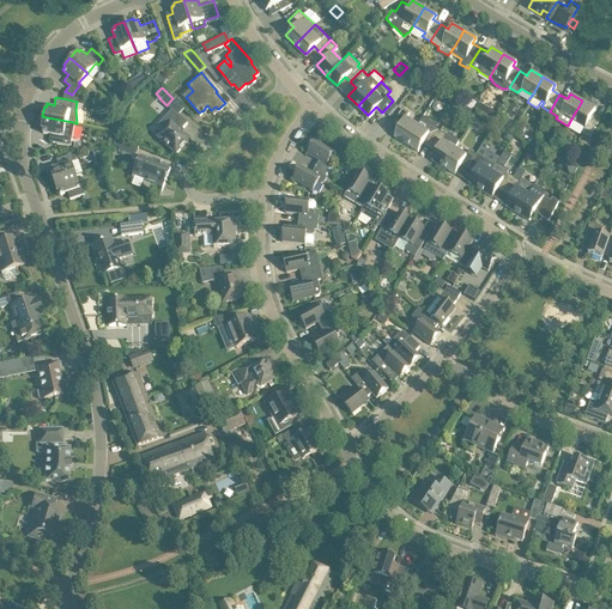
[(592,113),(594,108),(582,101),(571,119),(583,126),(581,129),(589,134),(599,117),(592,113)]
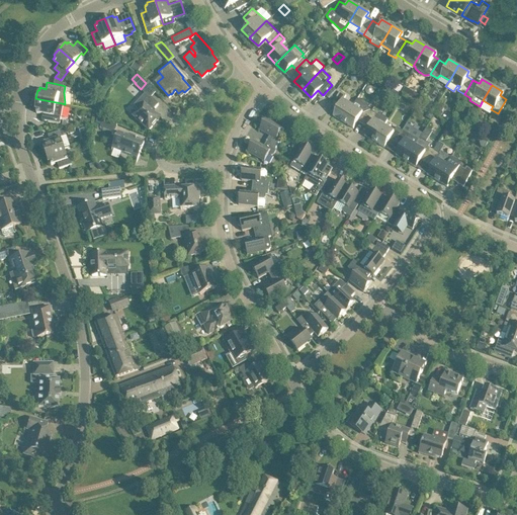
[(339,89),(332,101),(337,104),(332,113),(342,119),(351,104),(342,98),(345,93),(339,89)]
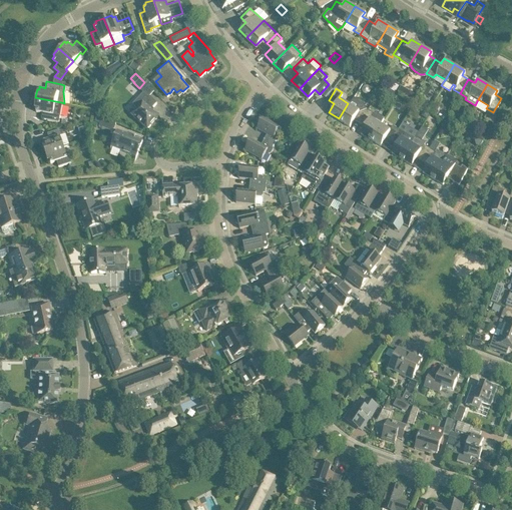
[(136,106),(130,112),(139,120),(146,126),(157,114),(155,112),(148,106),(150,105),(151,106),(156,100),(149,94),(143,89),(142,90),(137,96),(138,98),(133,103),(136,106)]
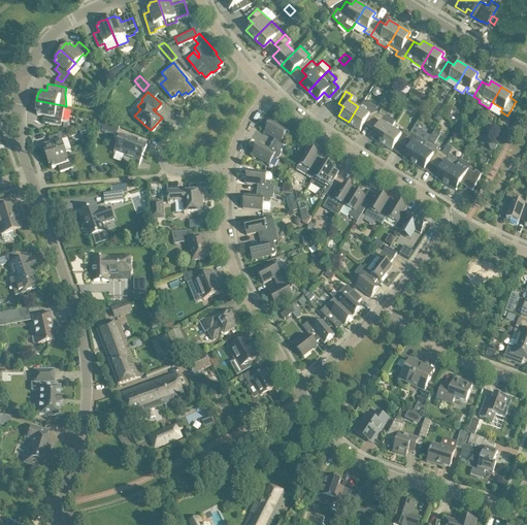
[(365,98),(362,99),(358,106),(349,122),(359,128),(364,120),(370,123),(377,111),(376,110),(373,104),(372,101),(370,99),(367,99),(365,98)]
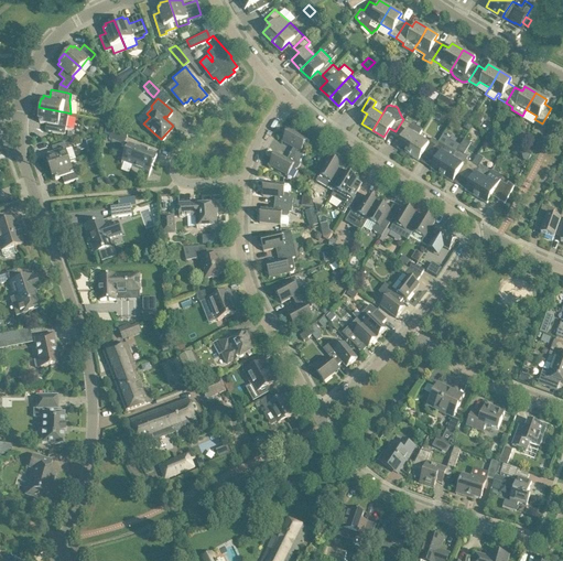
[(39,107),(38,117),(40,117),(39,120),(41,120),(45,121),(44,128),(55,130),(58,131),(58,130),(64,131),(67,112),(43,108),(39,107)]
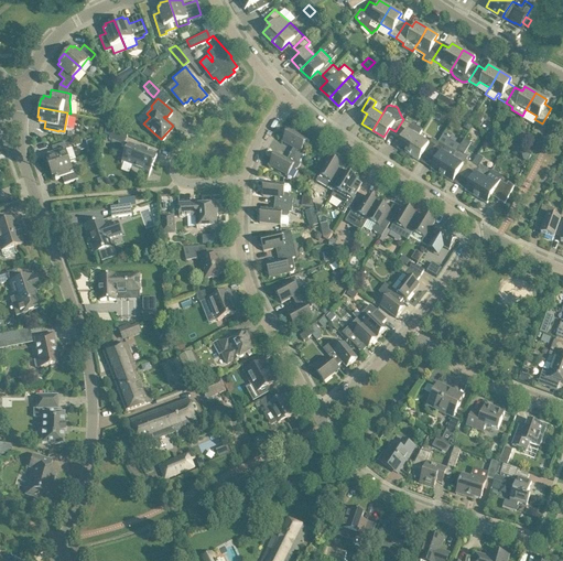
[(403,119),(396,131),(401,136),(396,144),(407,151),(417,135),(418,135),(422,127),(411,120),(410,122),(403,119)]
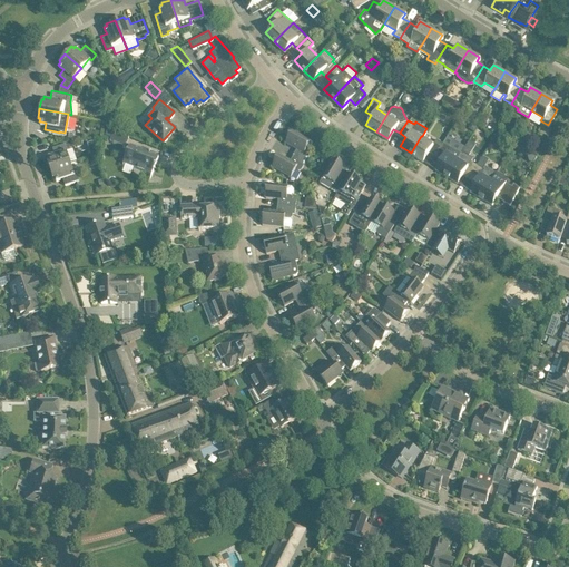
[(125,144),(128,135),(113,128),(109,137),(125,144)]
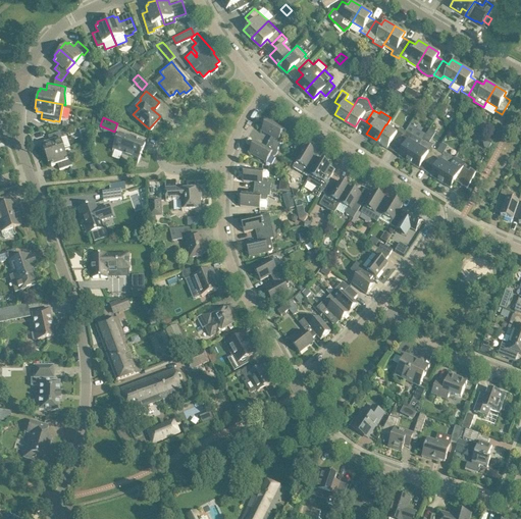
[(267,117),(260,128),(270,135),(268,140),(279,146),(283,139),(282,136),(279,135),(283,126),(267,117)]
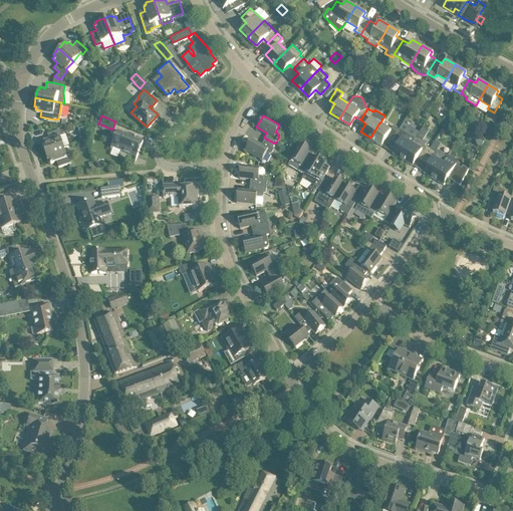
[(404,131),(408,124),(403,120),(399,128),(392,139),(397,143),(392,151),(402,157),(416,136),(415,135),(414,137),(404,131)]
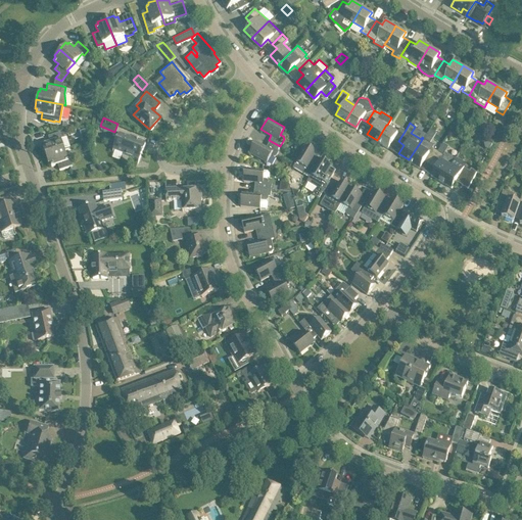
[(396,131),(387,125),(386,125),(377,140),(387,146),(392,138),(398,141),(406,130),(399,126),(396,131)]
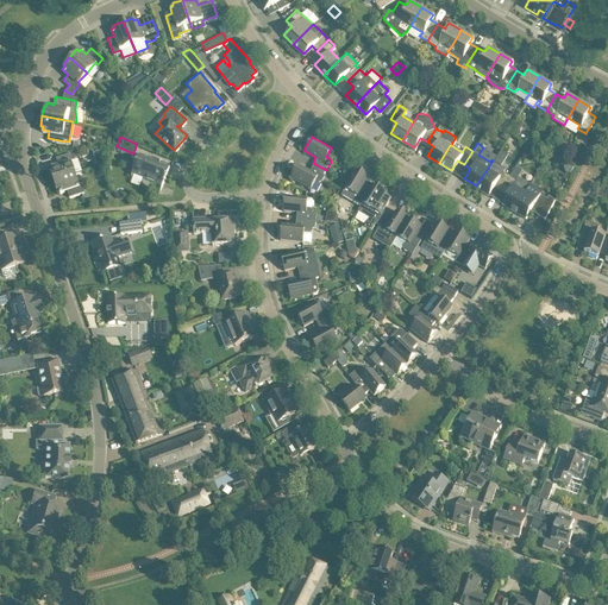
[(57,163),(50,165),(51,168),(49,169),(52,178),(74,171),(70,158),(73,158),(70,151),(55,156),(57,163)]
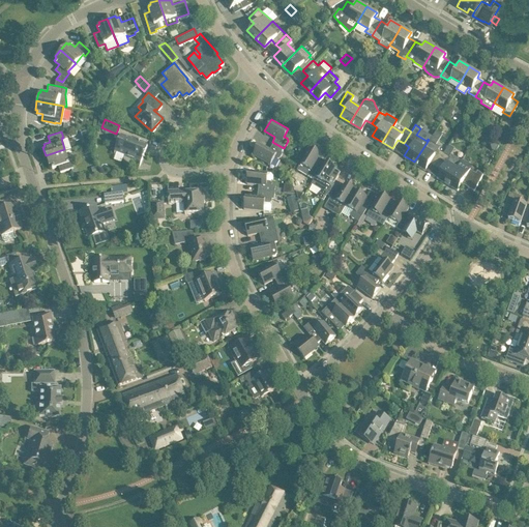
[(114,149),(140,159),(146,143),(137,140),(120,133),(118,140),(114,149)]
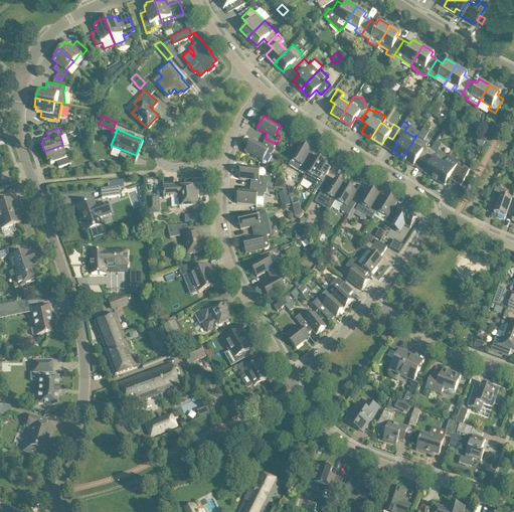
[(417,135),(416,136),(402,157),(412,164),(417,155),(423,159),(431,147),(424,143),(425,141),(417,135)]
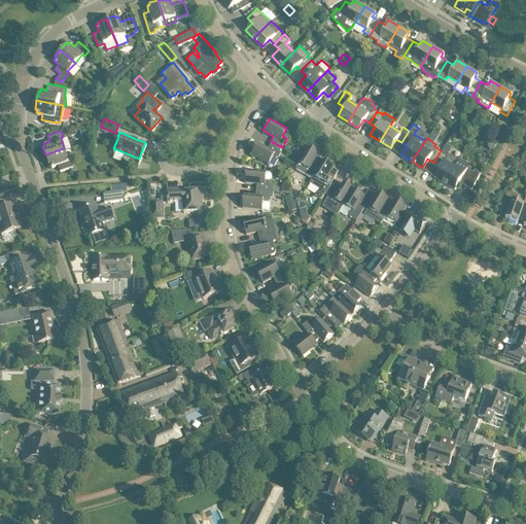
[(268,146),(257,140),(250,152),(259,158),(268,162),(272,154),(275,156),(277,155),(282,147),(271,141),(268,146)]
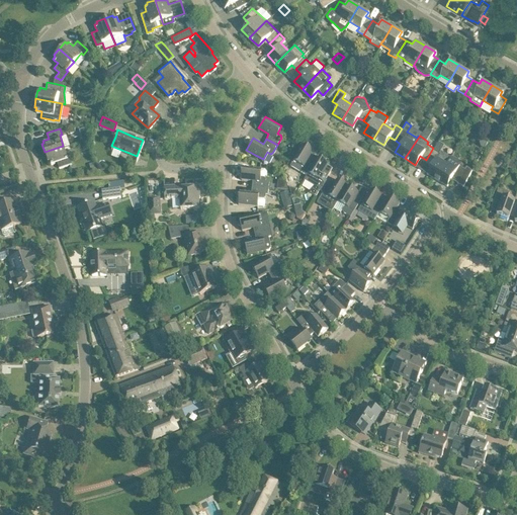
[(302,143),(292,159),(289,164),(306,173),(307,171),(309,168),(315,158),(310,155),(313,149),(302,143)]
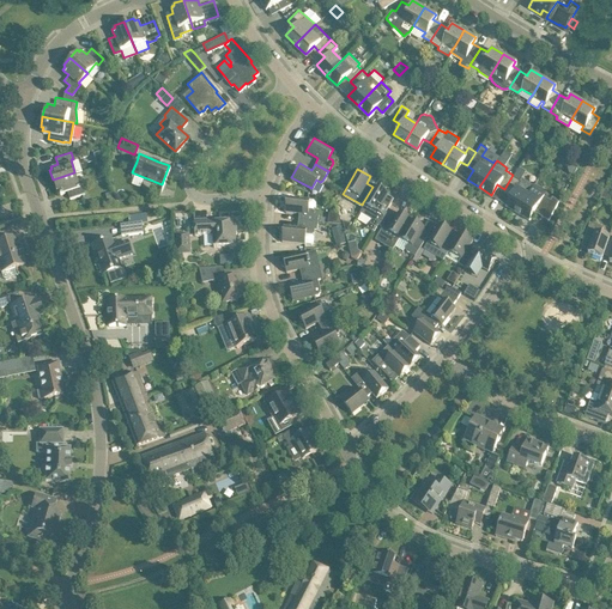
[(60,192),(66,189),(68,196),(84,192),(82,184),(79,184),(74,172),(53,180),(56,189),(59,189),(60,192)]
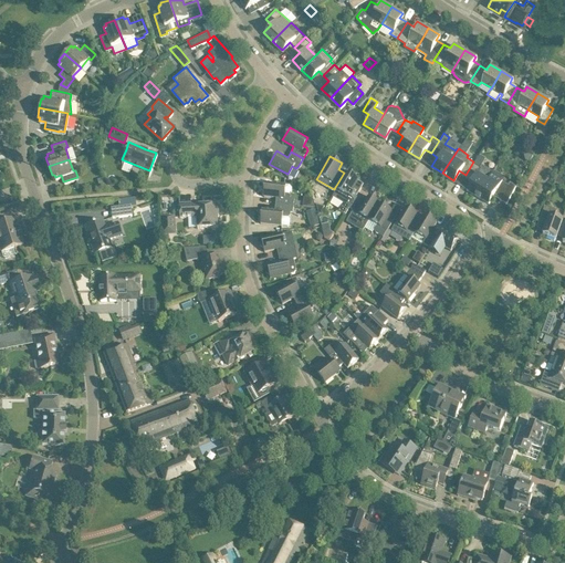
[(473,162),(466,175),(471,178),(466,187),(477,195),(487,178),(492,169),(481,163),(480,166),(473,162)]
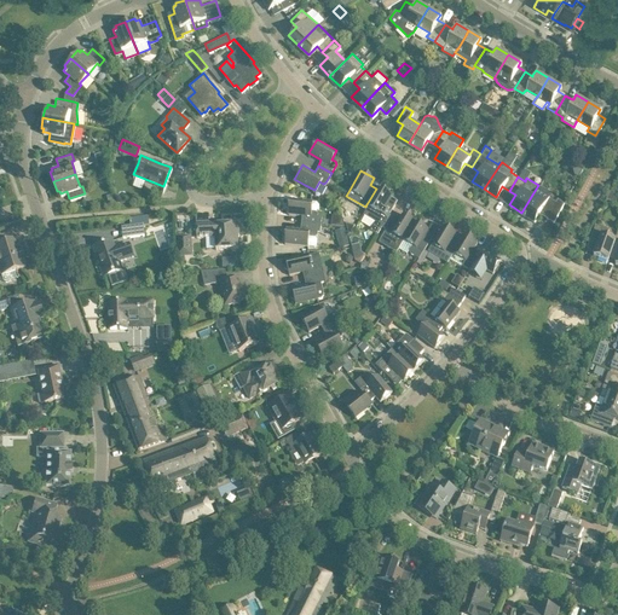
[(538,185),(532,195),(521,213),(533,220),(539,210),(547,214),(544,216),(553,221),(564,201),(556,197),(555,199),(548,196),(552,191),(539,184),(538,185)]
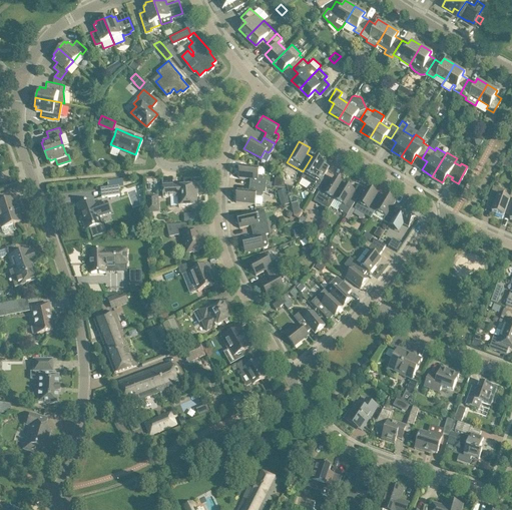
[(301,175),(311,181),(306,189),(312,192),(323,174),(318,171),(325,160),(314,153),(312,156),(306,166),(304,169),(305,169),(301,175)]
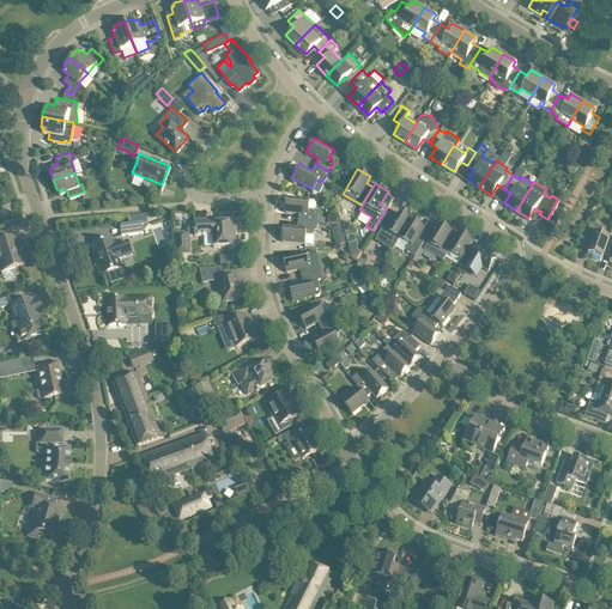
[(611,200),(611,190),(603,188),(599,195),(611,200)]
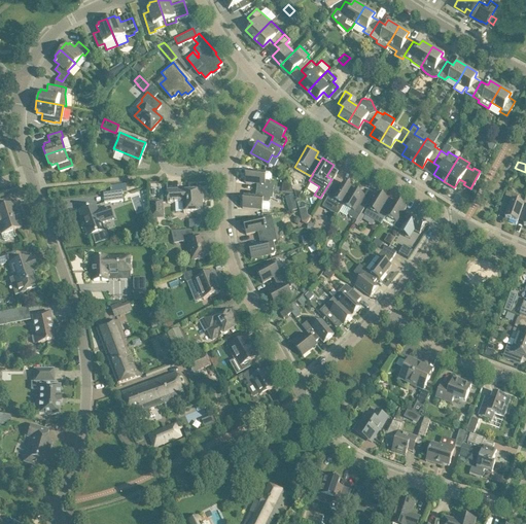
[(246,167),(244,180),(256,181),(255,188),(269,189),(270,180),(268,178),(271,176),(271,173),(270,170),(256,168),(246,167)]
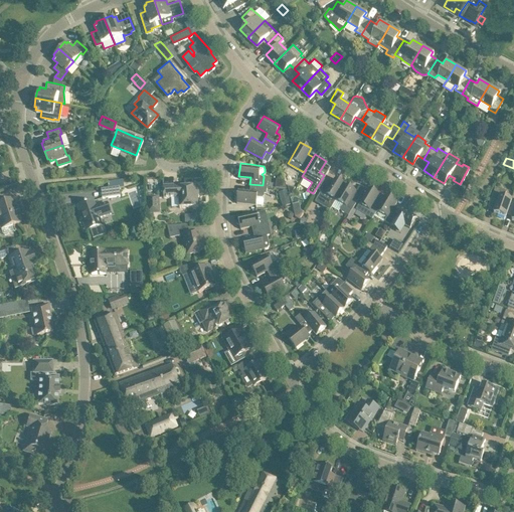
[(318,193),(322,195),(320,199),(330,205),(335,198),(345,182),(334,176),(331,181),(326,178),(319,189),(321,189),(318,193)]
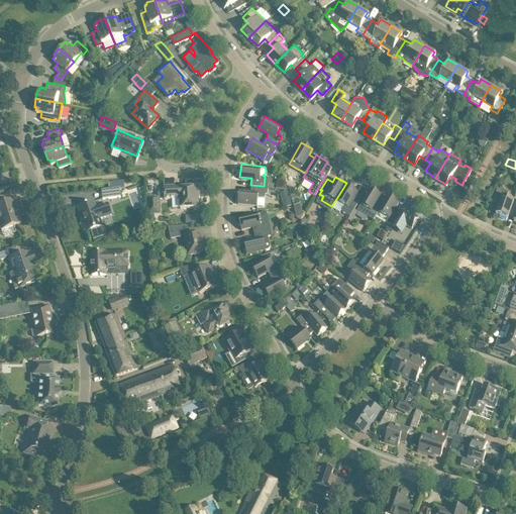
[(163,184),(164,198),(178,197),(178,206),(188,206),(198,205),(198,195),(199,194),(199,187),(197,187),(197,185),(189,185),(189,183),(179,184),(179,188),(174,188),(174,184),(163,184)]
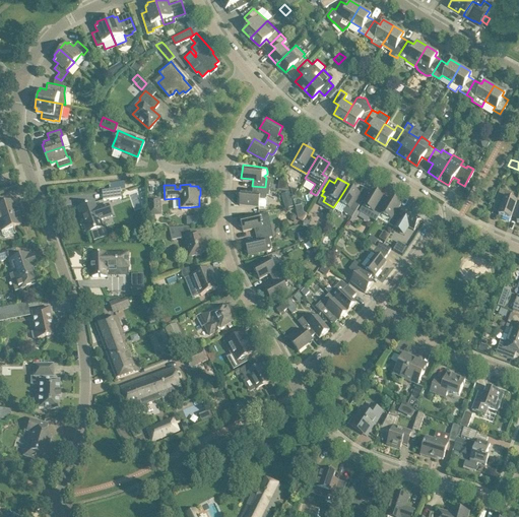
[(355,196),(359,191),(348,184),(338,200),(345,204),(343,208),(343,211),(348,214),(350,215),(361,199),(355,196)]
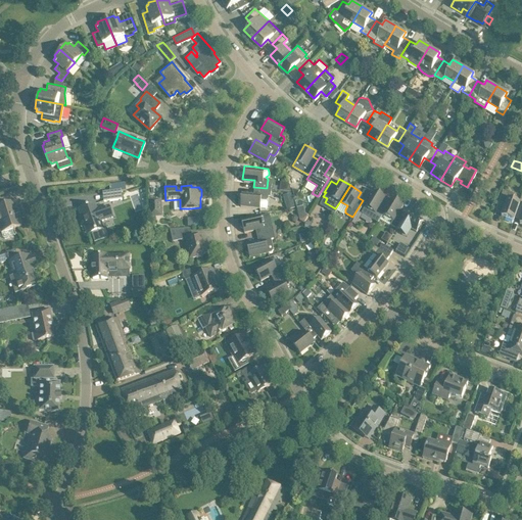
[(128,204),(127,187),(120,188),(102,190),(103,198),(117,197),(117,204),(128,204)]
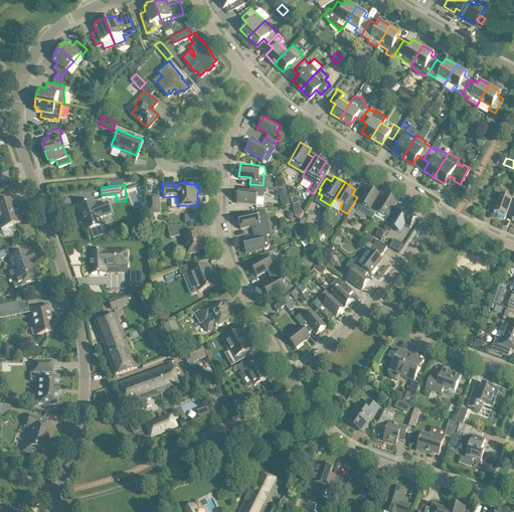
[(248,189),(237,188),(236,201),(245,202),(255,203),(255,202),(261,203),(263,201),(264,197),(262,195),(264,194),(264,191),(266,191),(267,185),(263,185),(249,184),(248,189)]
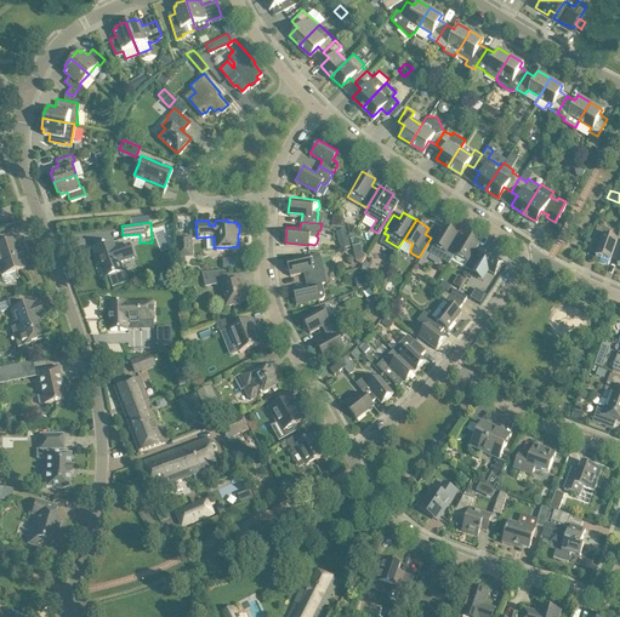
[(597,247),(595,253),(609,260),(612,253),(616,238),(608,235),(610,228),(597,223),(589,245),(597,247)]
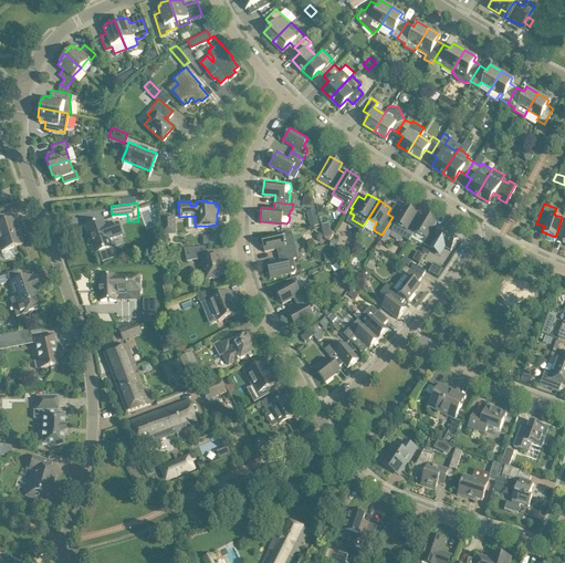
[(405,205),(390,227),(408,238),(414,230),(415,228),(419,220),(414,217),(417,211),(405,205)]
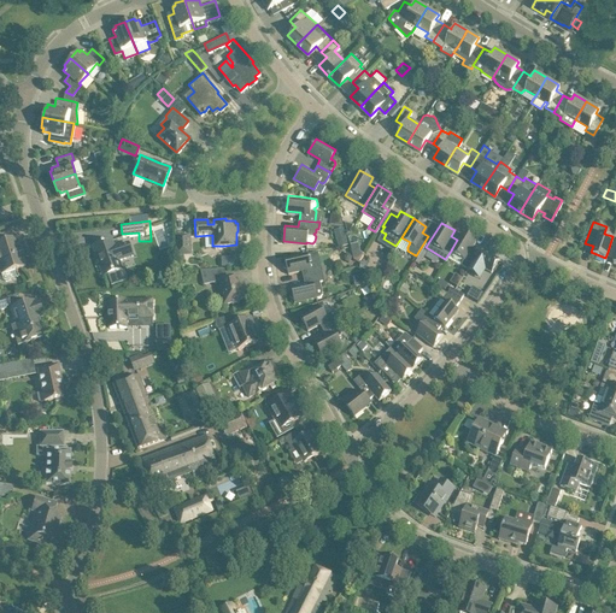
[(475,239),(462,231),(457,240),(452,248),(451,251),(464,258),(470,261),(471,259),(477,248),(471,245),(475,239)]
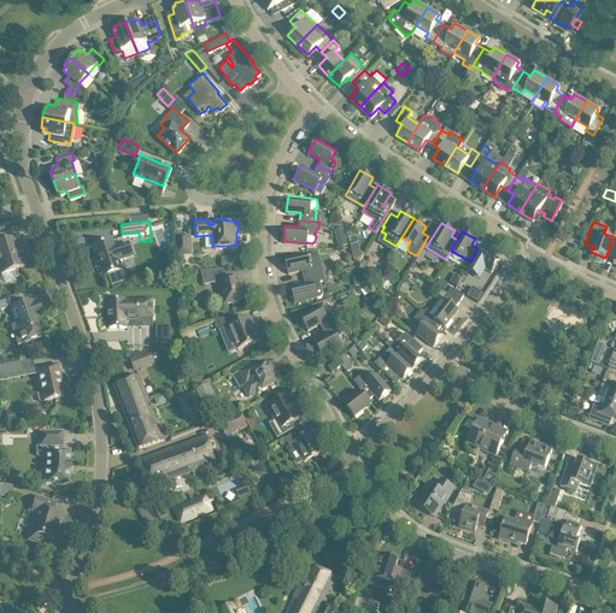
[(17,246),(19,246),(16,235),(3,240),(0,233),(0,271),(3,280),(18,275),(16,267),(23,264),(17,246)]
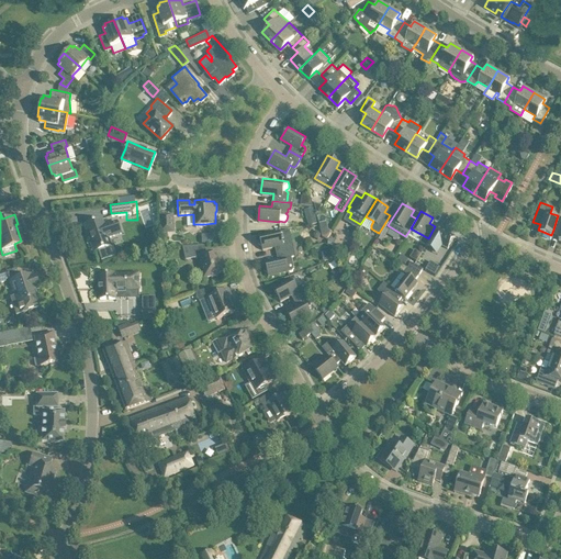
[(159,231),(174,231),(172,212),(158,212),(159,231)]
